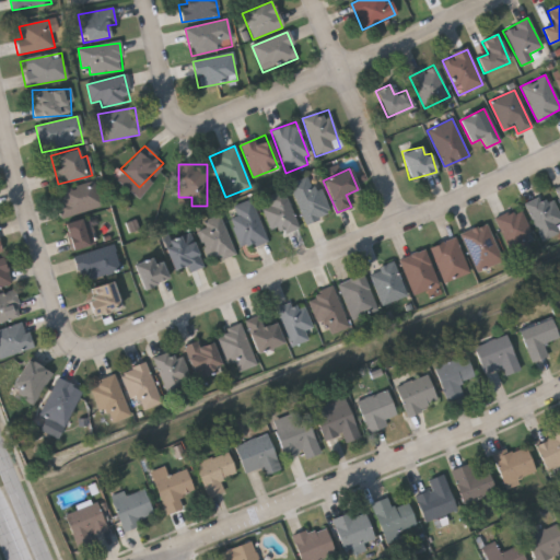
[(315,175),(327,214),(303,222),(290,183),(315,175)]
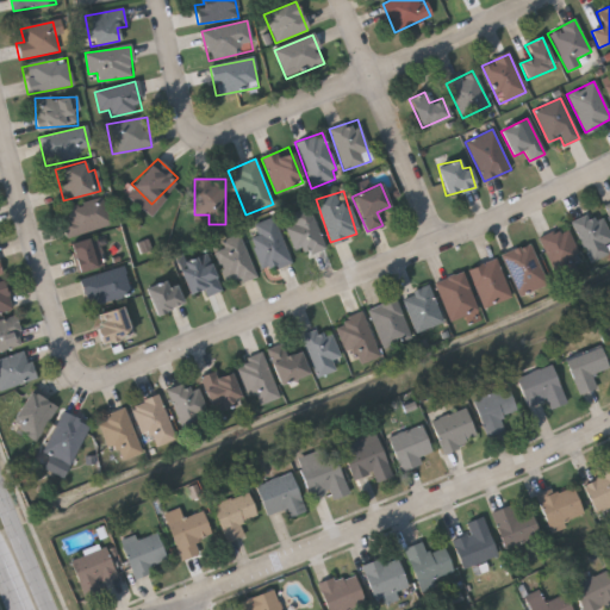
[(60,209),(103,198),(109,225),(66,236),(60,209)]
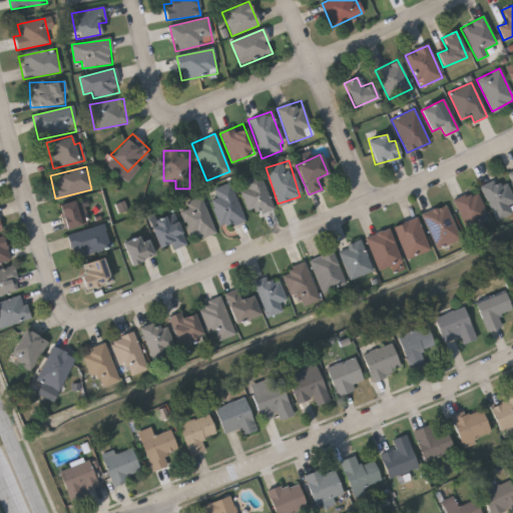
[(274,206),(250,216),(239,191),(247,188),(244,179),(260,173),(274,206)]
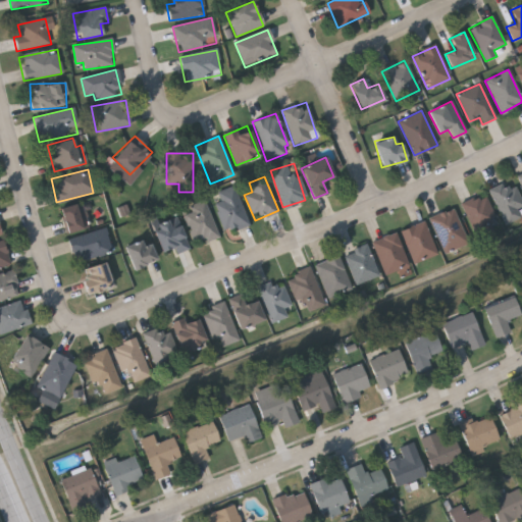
[(488,190),(511,178),(521,201),(521,208),(518,210),(521,216),(505,223),(488,190)]
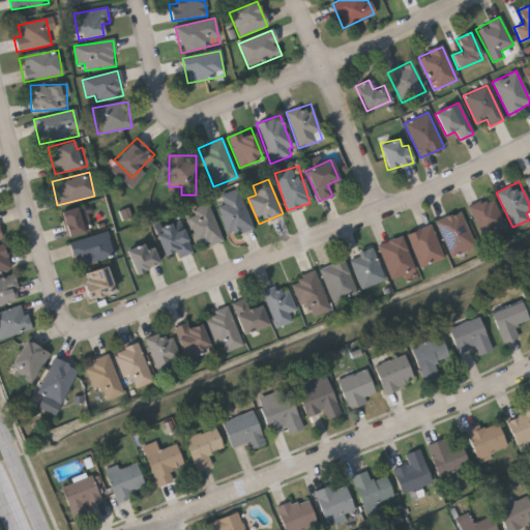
[(229,237),(217,207),(224,205),(219,196),(237,188),(253,228),(229,237)]
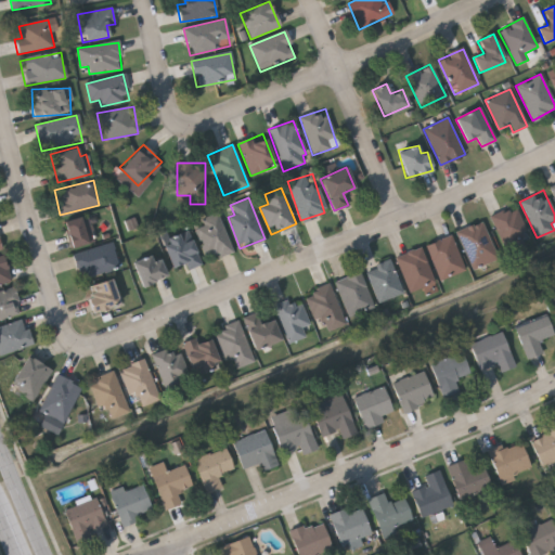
[(490,215),(515,205),(530,241),(505,250),(490,215)]
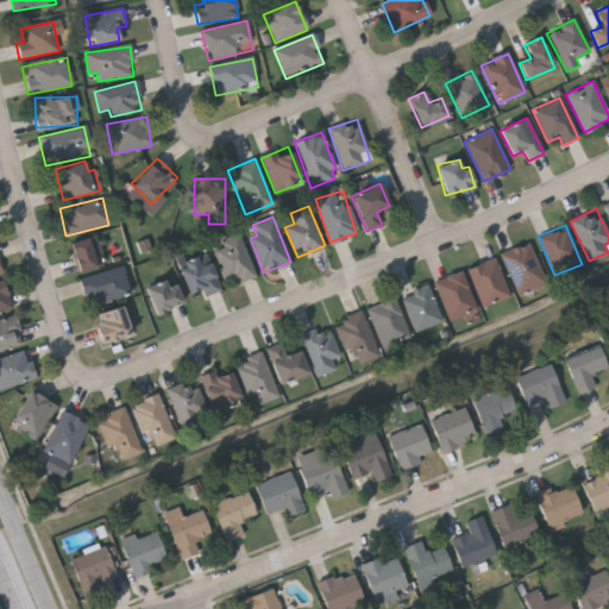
[(220,240),(238,233),(255,275),(226,286),(213,250),(223,246),(220,240)]
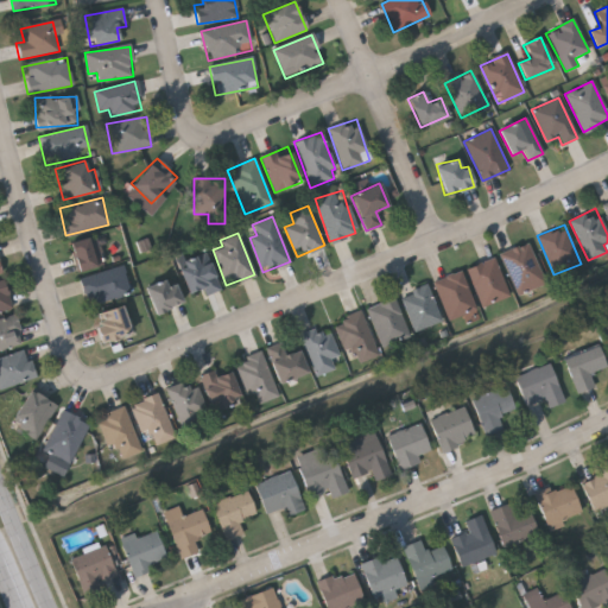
[(100,266),(74,270),(71,240),(96,238),(100,266)]
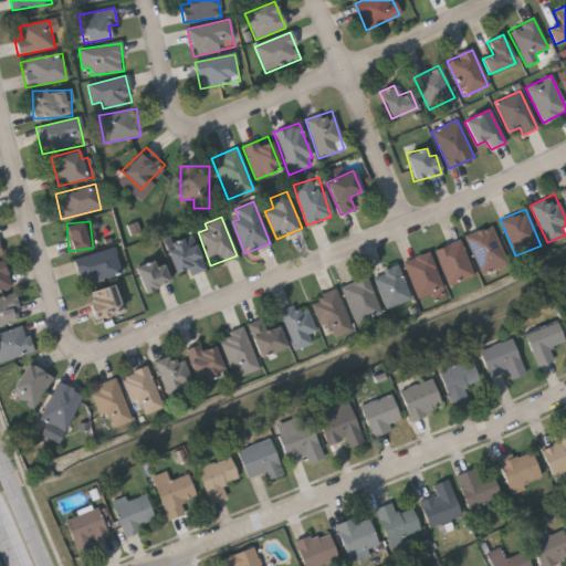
[(506,265),(479,274),(467,233),(493,226),(506,265)]
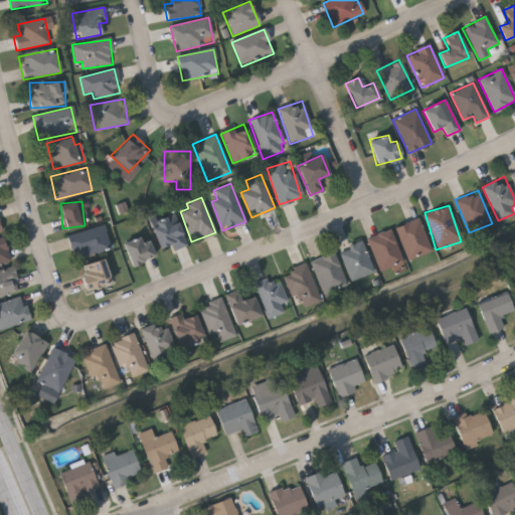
[(186,247),(173,252),(170,245),(160,249),(150,223),(174,214),(186,247)]
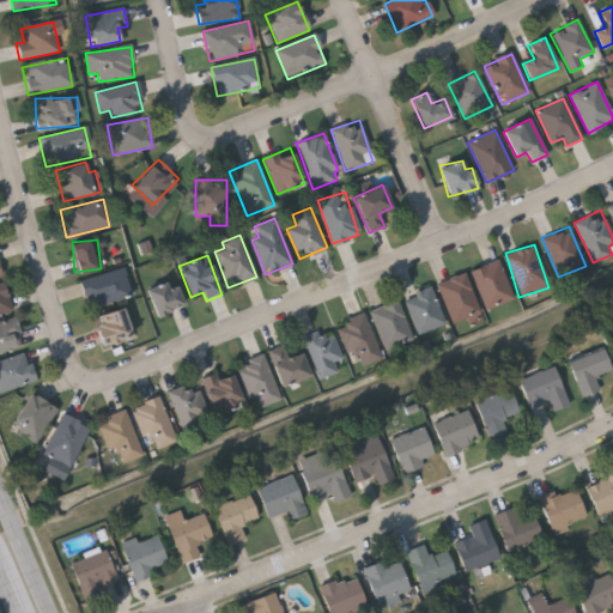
[(486,309),(469,271),(497,259),(514,297),(486,309)]
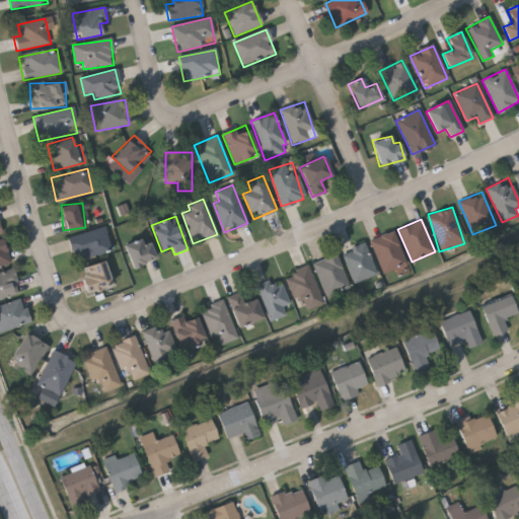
[(69,236),(104,227),(110,251),(74,260),(69,236)]
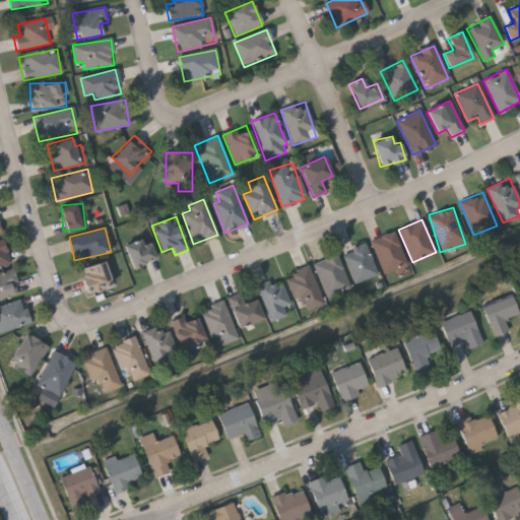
[(384,274),(370,241),(393,231),(407,264),(384,274)]
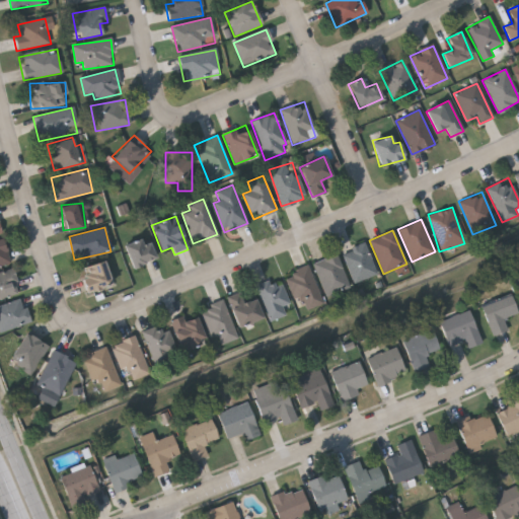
[(9,264),(0,266),(0,239),(3,239),(9,264)]
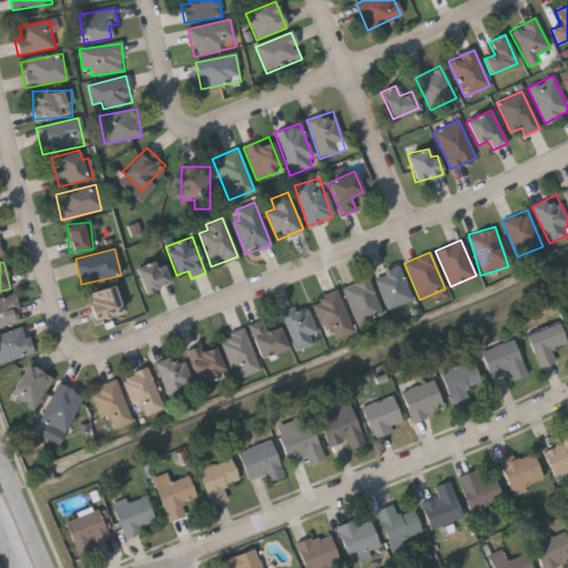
[(140,290),(138,264),(164,262),(166,287),(140,290)]
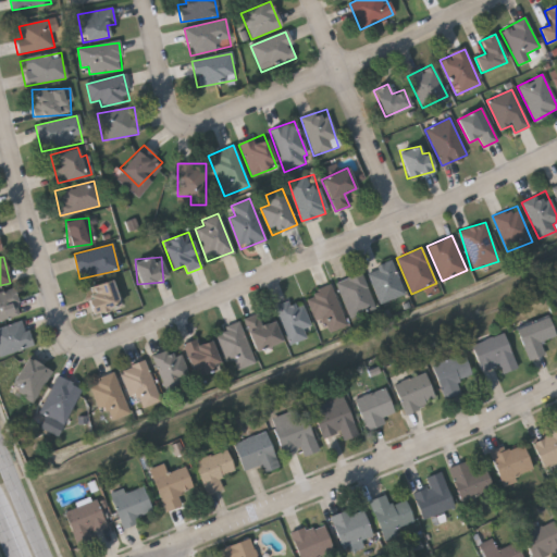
[(378,304),(367,269),(392,260),(404,295),(378,304)]
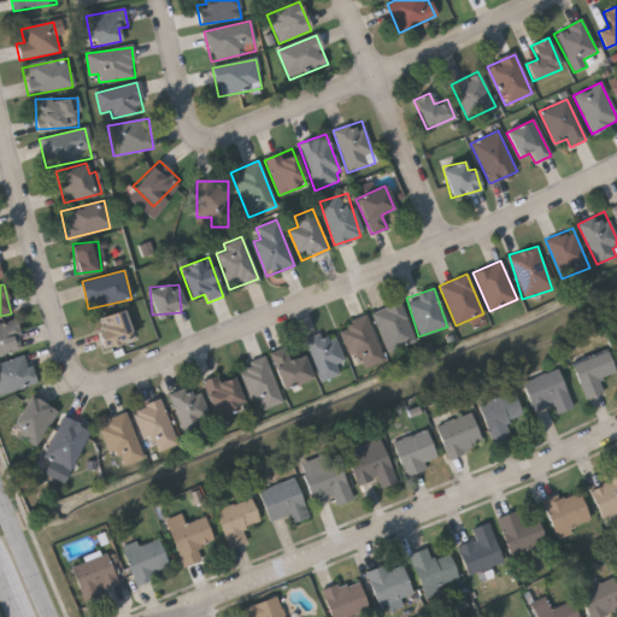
[(371,312),(400,303),(415,342),(386,353),(371,312)]
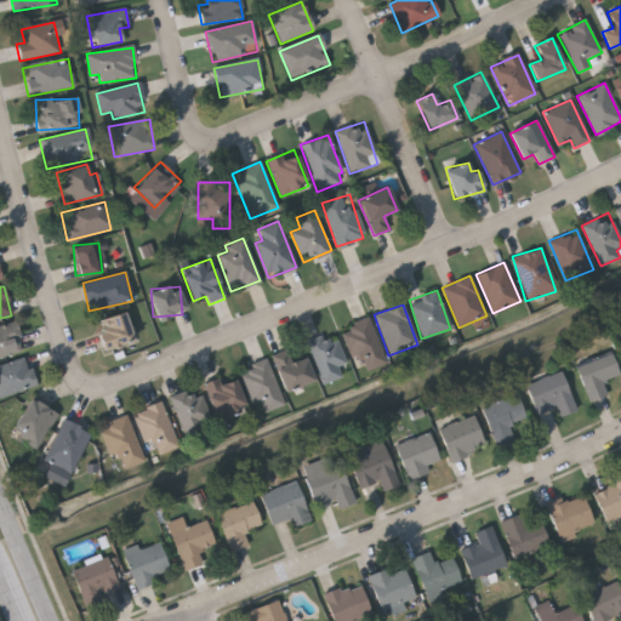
[(102,323),(101,319),(124,311),(134,340),(103,351),(95,325),(102,323)]
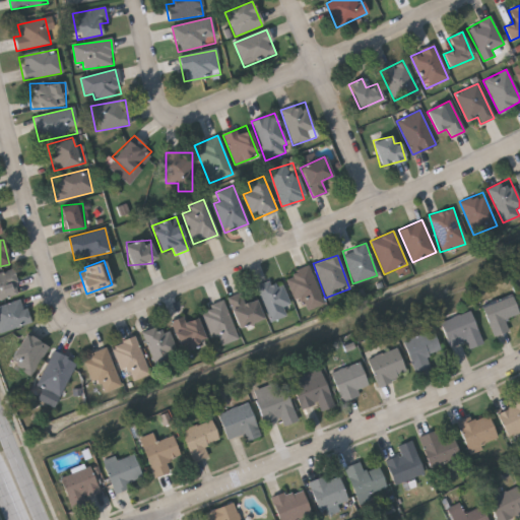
[(321,306),(299,312),(287,272),(310,266),(321,306)]
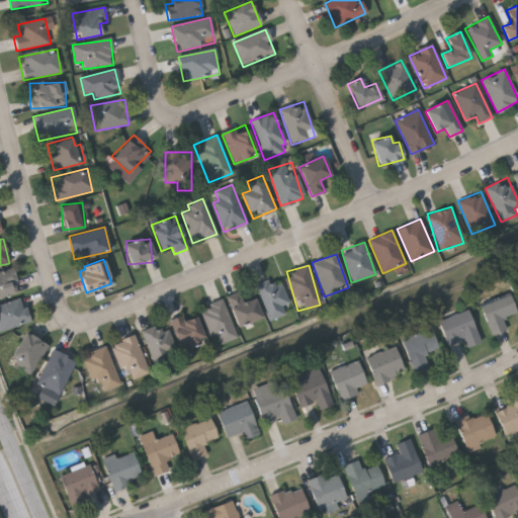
[(19,293),(0,297),(0,271),(12,268),(19,293)]
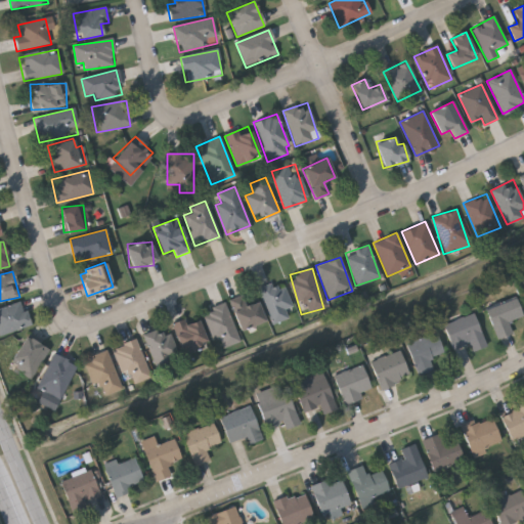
[(257,289),(280,278),(292,306),(284,309),(288,318),(271,324),(257,289)]
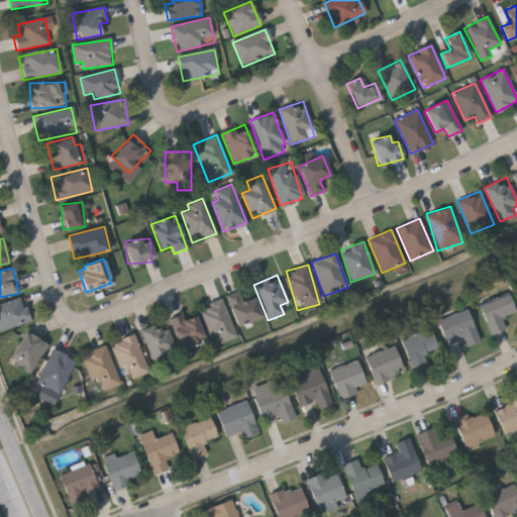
[(242,301),(253,297),(261,318),(236,327),(225,296),(238,291),(242,301)]
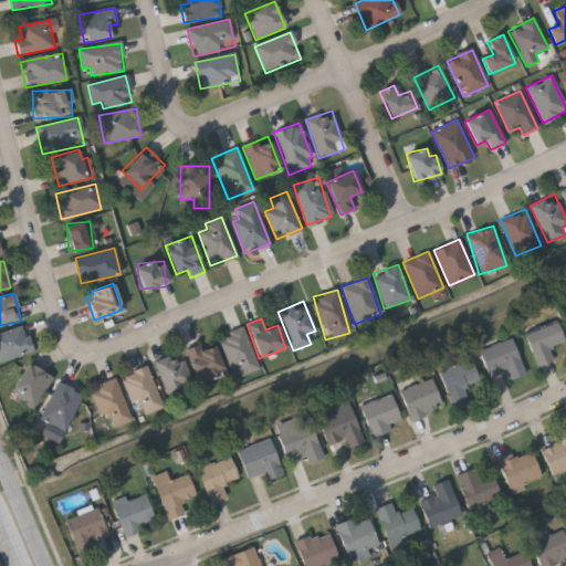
[(535,365),(525,328),(557,318),(564,341),(548,345),(553,359),(535,365)]
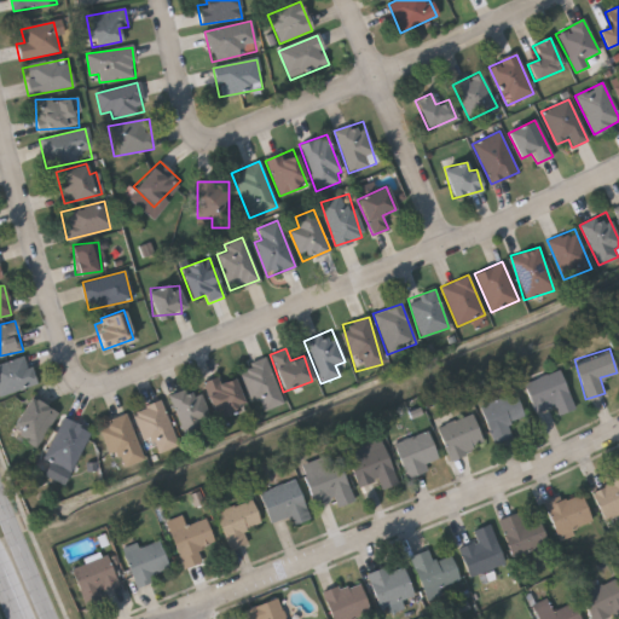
[(0,363),(27,356),(35,385),(0,395),(0,363)]
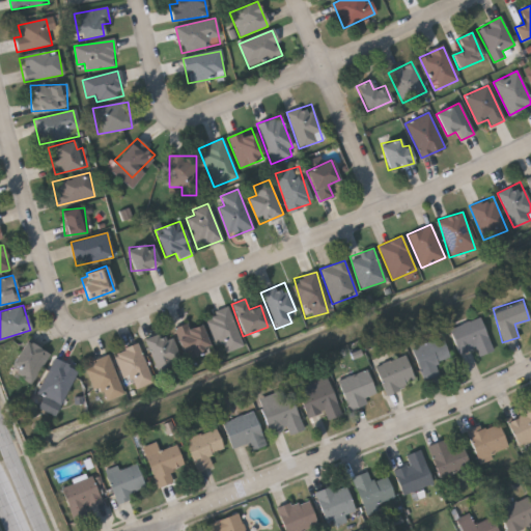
[(218,355),(204,315),(228,307),(242,346),(218,355)]
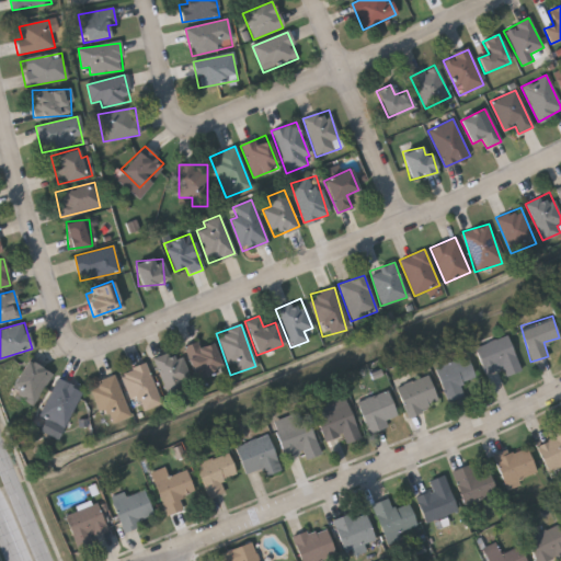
[(476,346),(506,333),(522,369),(507,375),(503,366),(487,373),(476,346)]
